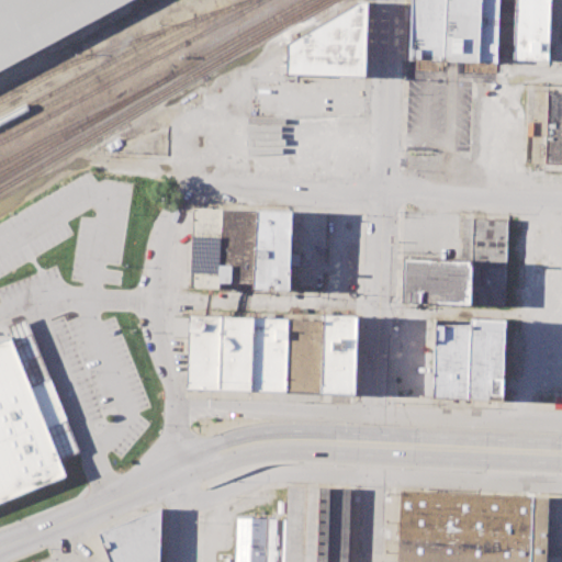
[(0,0),(133,0),(0,71),(0,0)]
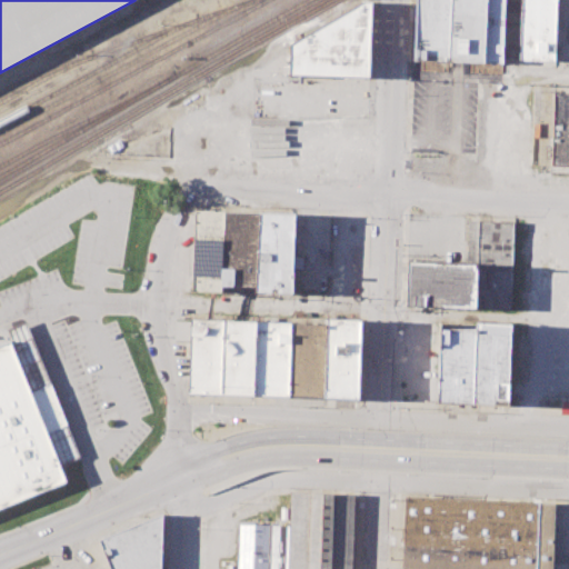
[(411,58),(413,0),(449,0),(446,60),(411,58)]
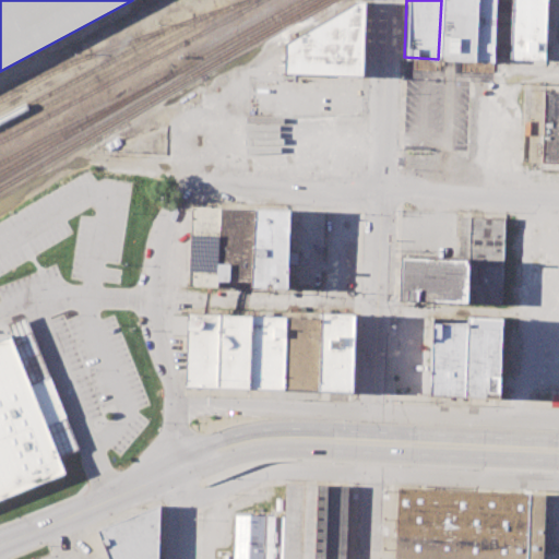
[(441,0),(477,0),(475,60),(438,59),(441,0)]
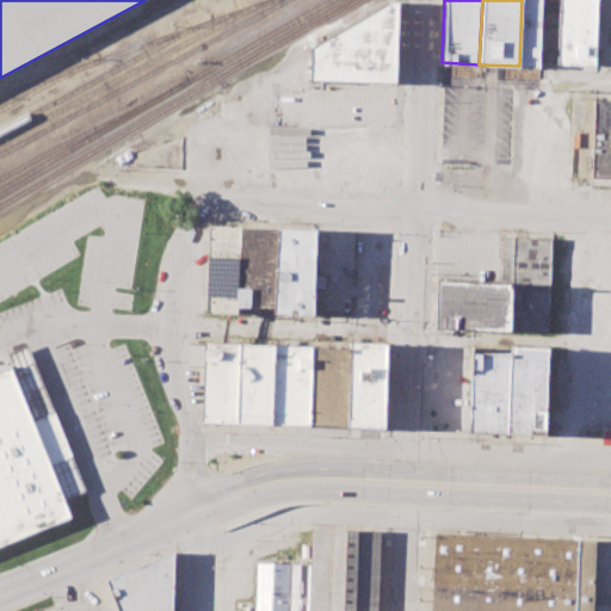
[(522,0),(541,0),(538,67),(519,66),(522,0)]
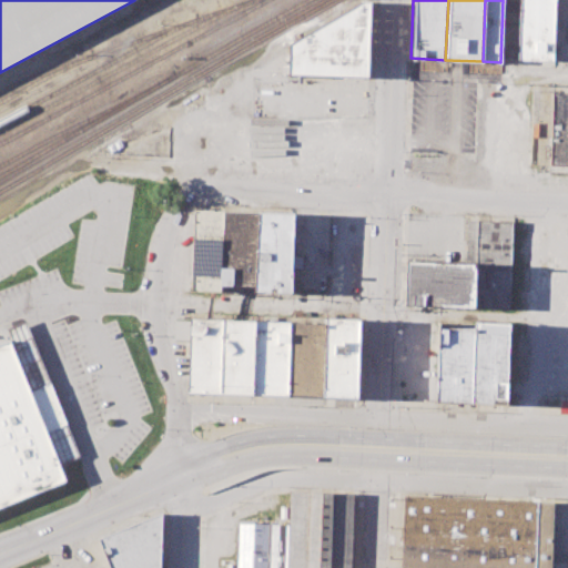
[(503,0),(520,0),(518,62),(500,62),(503,0)]
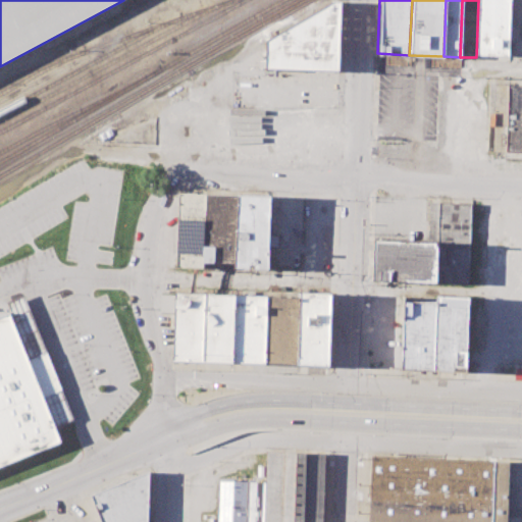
[(478,0),(511,0),(510,60),(476,59),(478,0)]
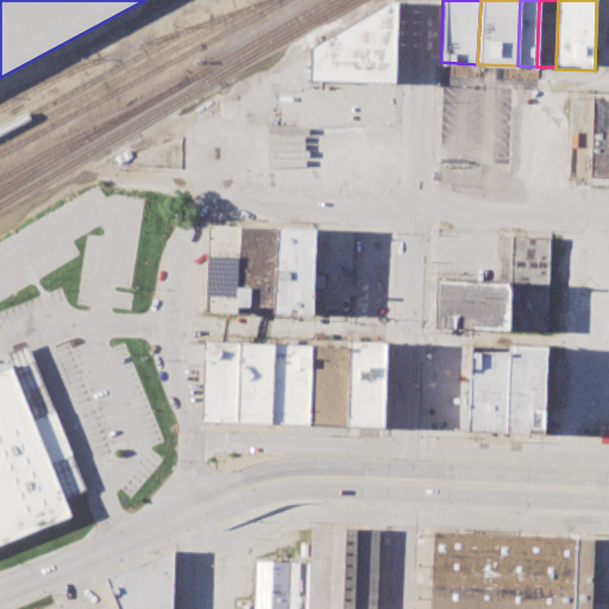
[(306,80),(308,48),(387,2),(394,1),(390,83),(306,80)]
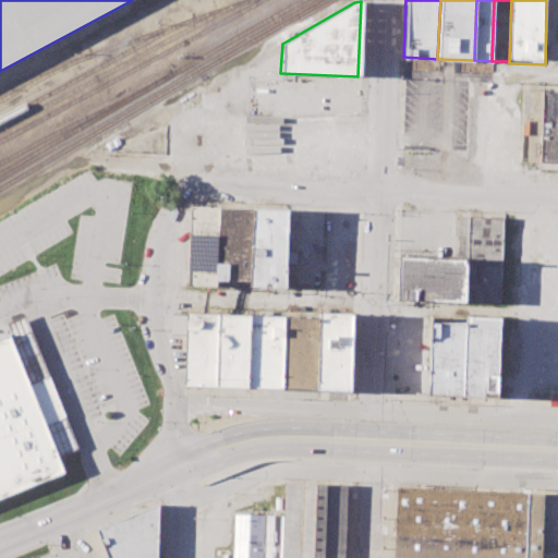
[(543,89),(557,89),(557,161),(541,161),(543,89)]
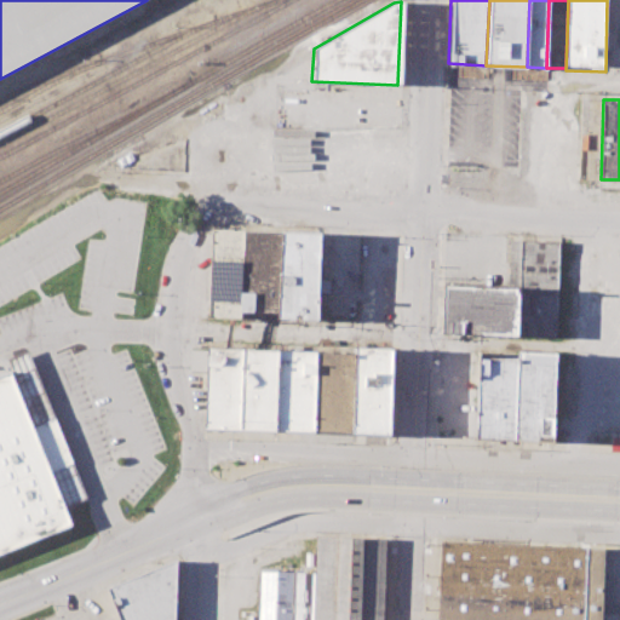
[(211,228),(245,230),(241,288),(254,288),(253,310),(241,310),(241,317),(208,317),(211,228)]
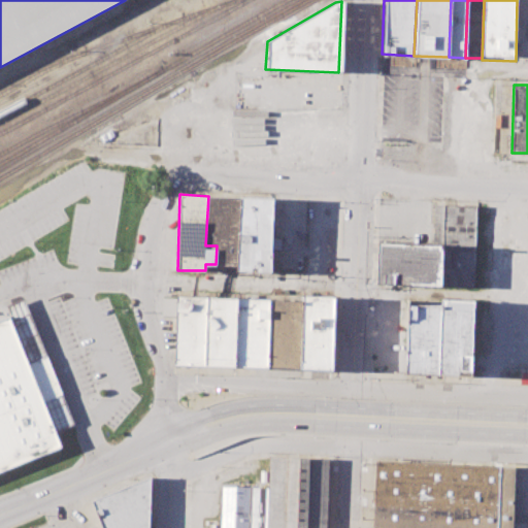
[(208,196),(240,197),(237,266),(216,264),(217,245),(205,245),(208,196)]
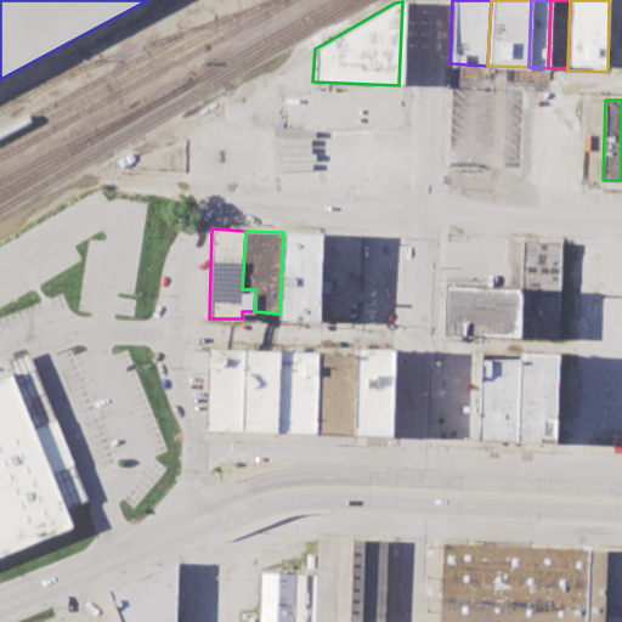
[(283,232),(322,233),(320,320),(280,318),(280,314),(283,232)]
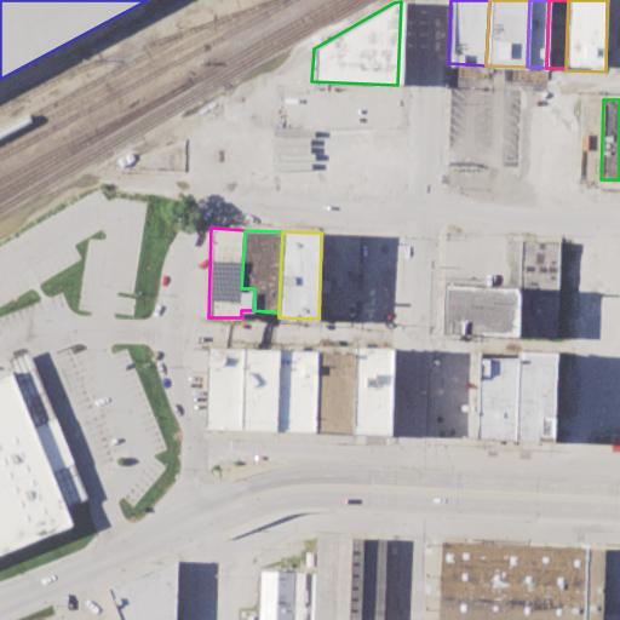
[(522,240),(510,240),(507,288),(520,288),(522,240)]
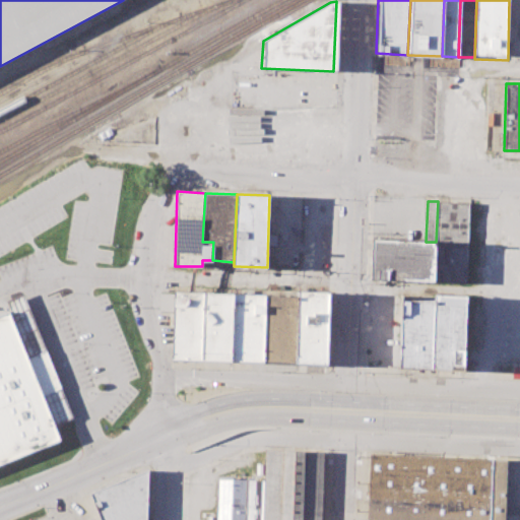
[(434,282),(466,283),(469,202),(438,201),(436,242),(434,282)]
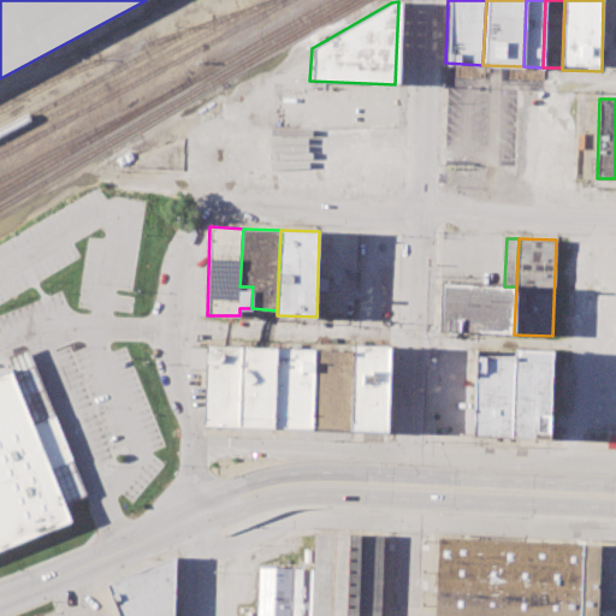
[(442,283),(504,286),(516,286),(514,335),(439,331),(442,283)]
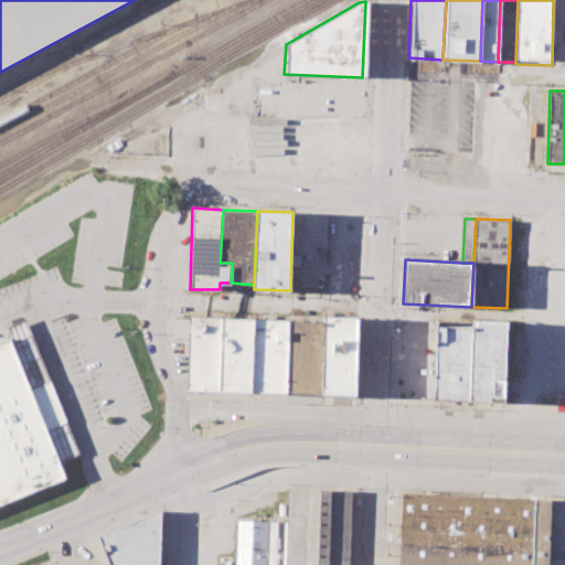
[(189,316),(185,390),(251,392),(253,319),(189,316)]
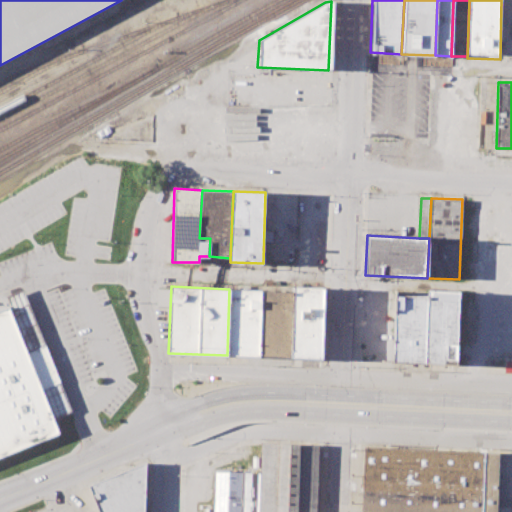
[(291,357),(321,358),(323,287),(293,286),(293,291),(291,357)]
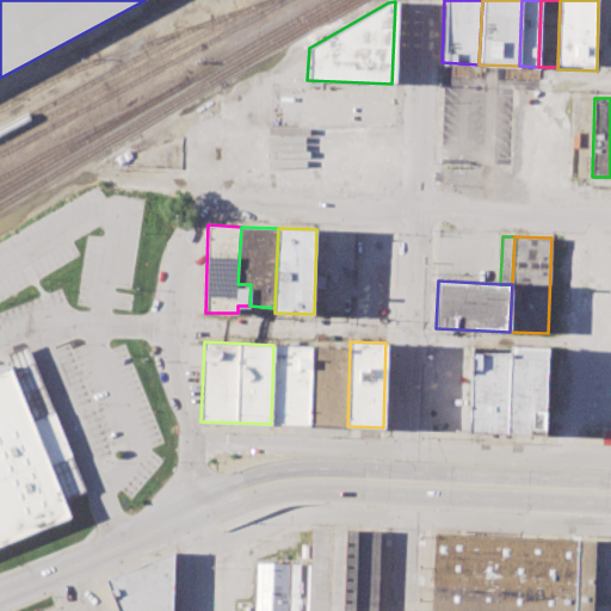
[(54,412),(28,344),(6,353),(11,365),(34,419),(54,412)]
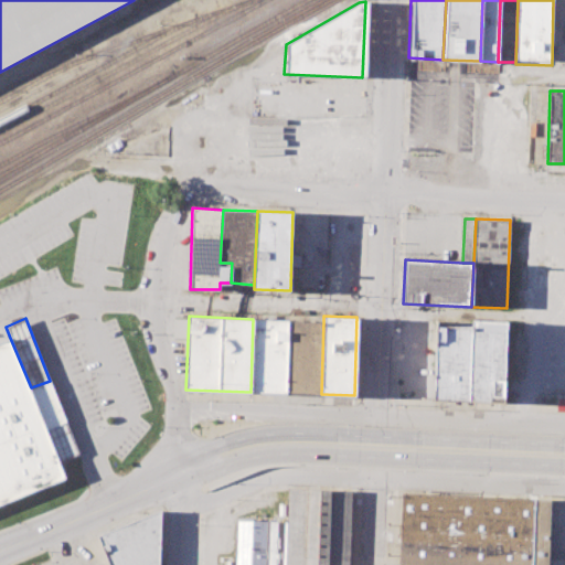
[(251,392),(285,393),(287,320),(253,319),(251,392)]
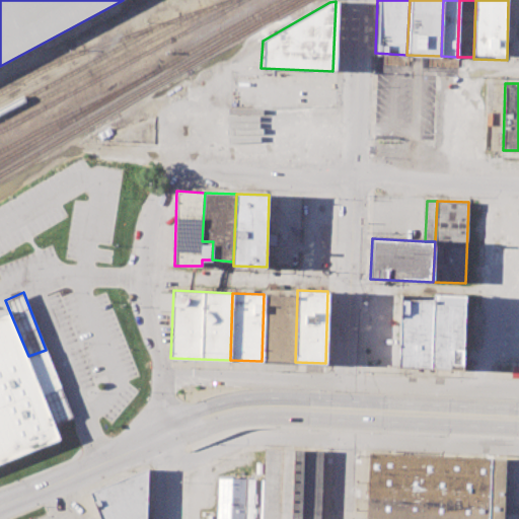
[(463,369),(466,295),(432,293),(432,298),(398,296),(395,366),(463,369)]
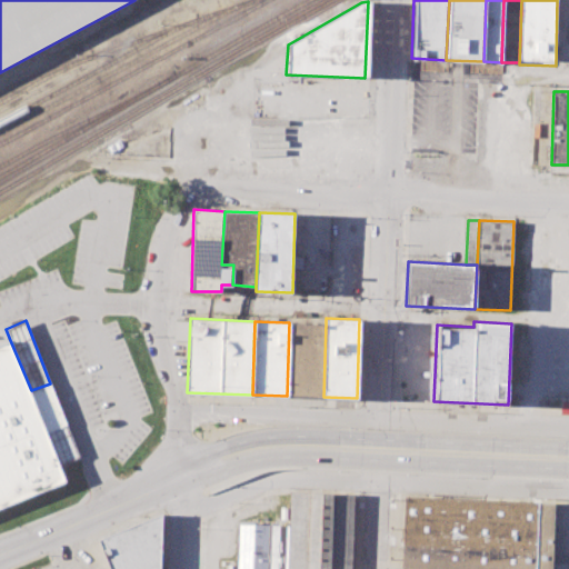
[(287,396),(323,397),(326,323),(289,322),(287,396)]
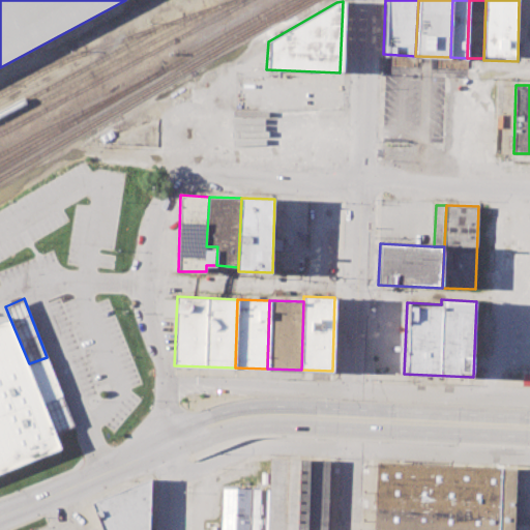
[(0,473),(62,448),(56,431),(45,403),(61,395),(47,357),(29,363),(9,317),(0,320),(0,473)]
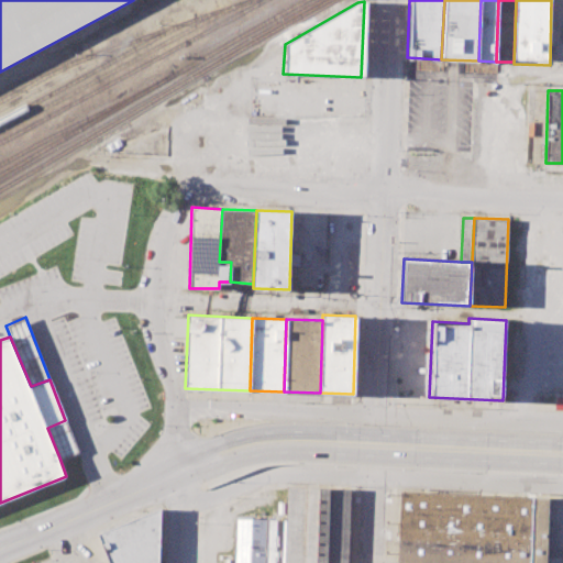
[(65,420),(77,451),(59,457),(47,428),(65,420)]
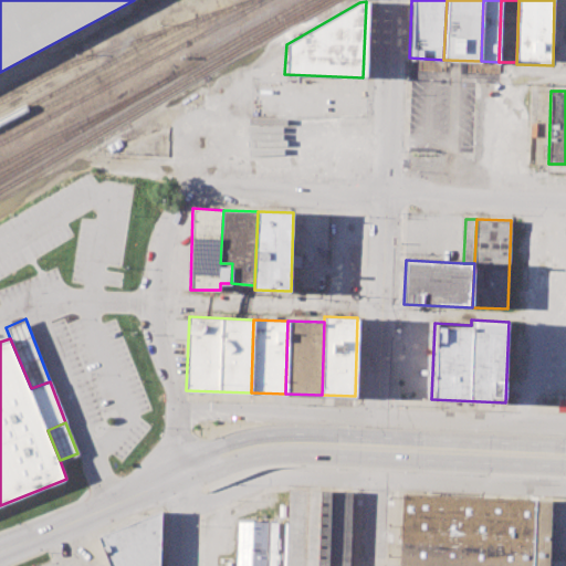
[(289,489),(352,491),(349,565),(286,565),(287,523),(289,489)]
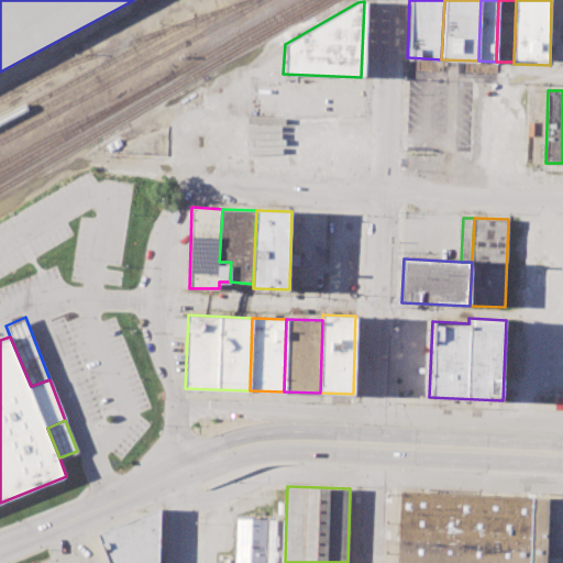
[(400,490),(396,562),(545,562),(549,497),(400,490)]
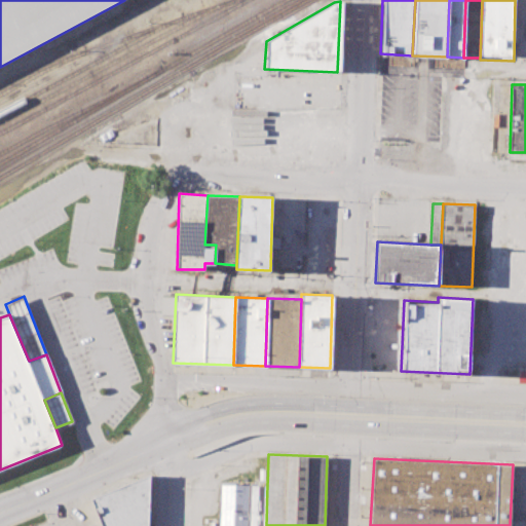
[(90,498),(102,525),(147,525),(149,476),(90,498)]
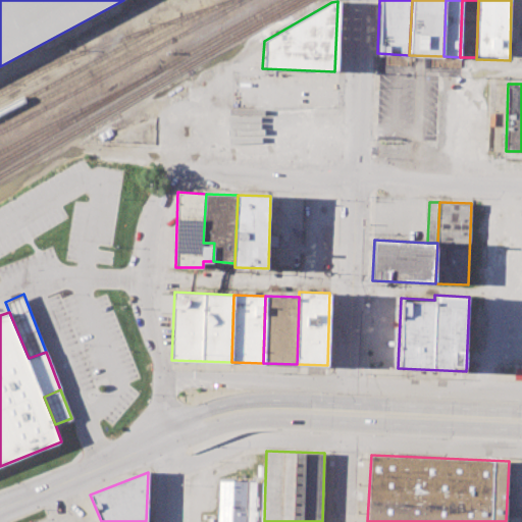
[(219,480),(217,521),(246,521),(247,481),(219,480)]
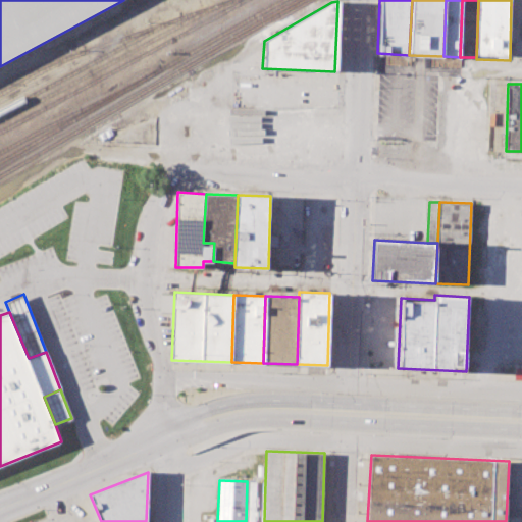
[(264,521),(265,482),(247,481),(246,521),(264,521)]
